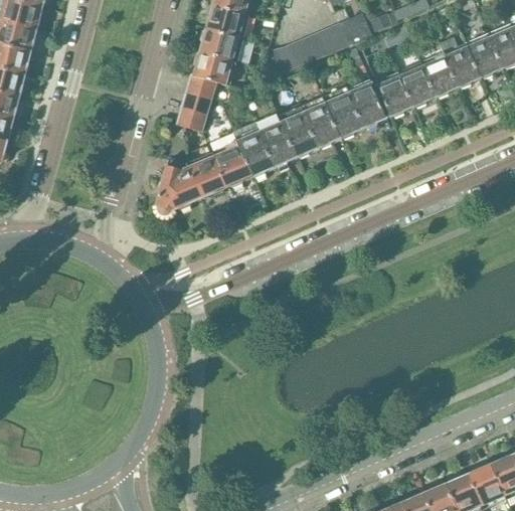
[(4,0),(0,18),(35,27),(36,25),(38,24),(41,15),(39,14),(41,5),(22,0),(4,0)]
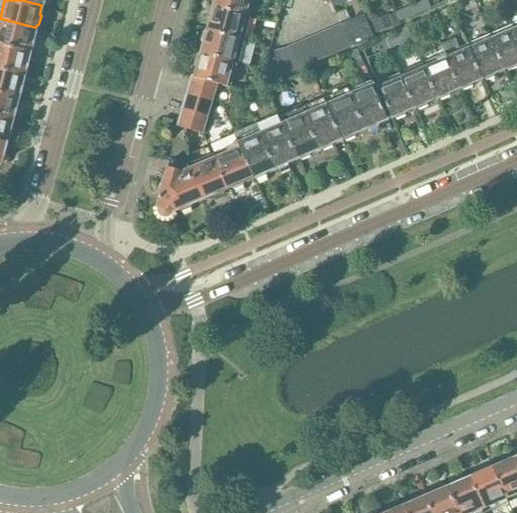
[(249,13),(252,0),(214,0),(213,4),(249,13)]
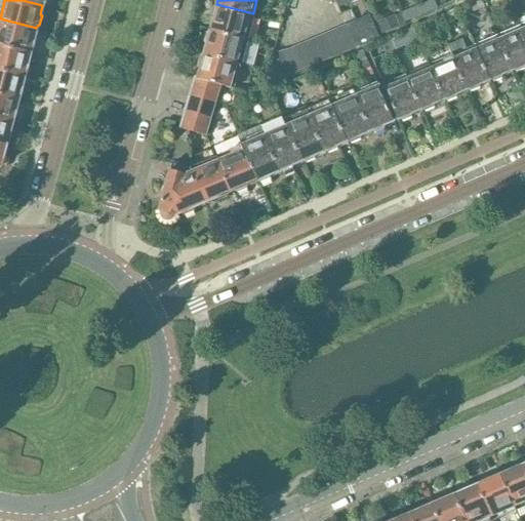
[(437,5),(435,0),(425,0),(422,1),(427,10),(437,5)]
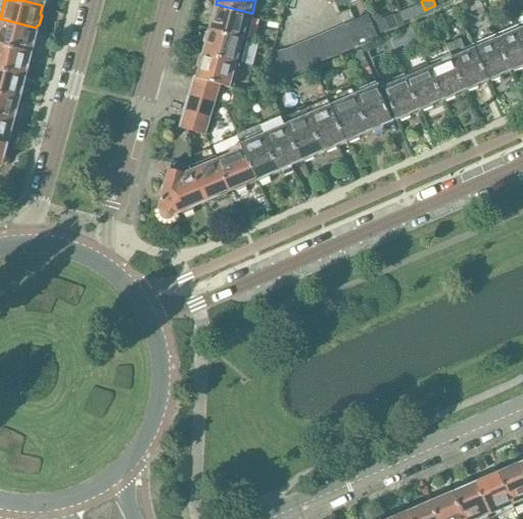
[(470,0),(468,1),(472,8),(483,3),(481,0),(470,0)]
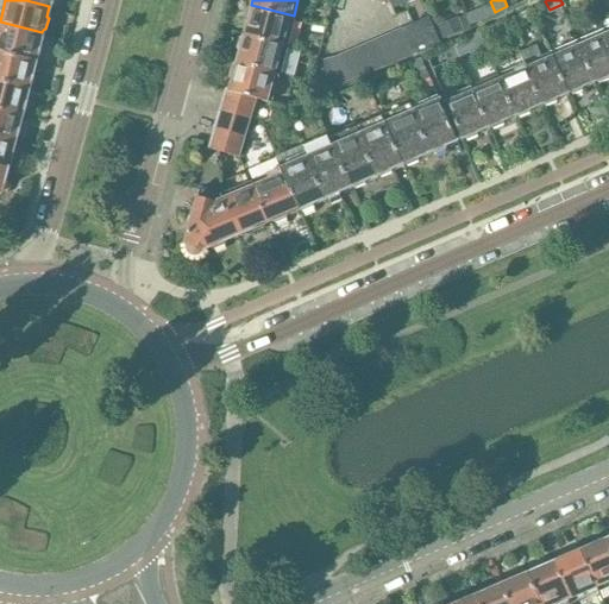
[(490,1),(465,12),(469,23),(495,12),(490,1)]
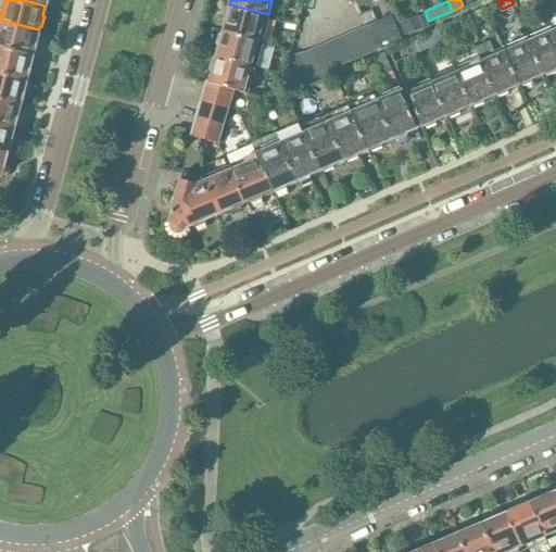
[(261,39),(268,14),(229,4),(229,5),(226,5),(224,16),(226,19),(223,29),(261,39)]
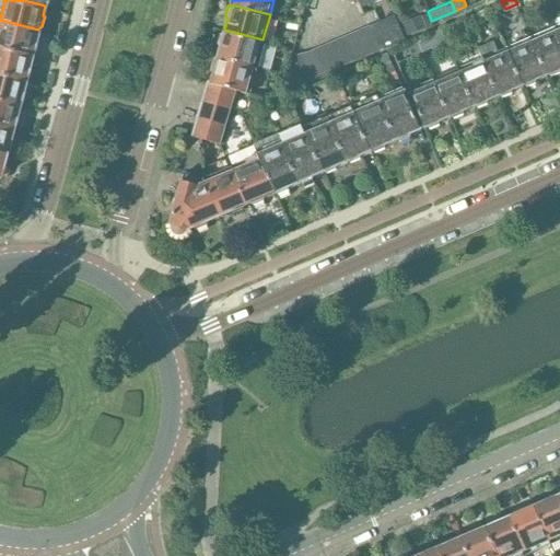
[(489,4),(476,11),(480,20),(493,14),(489,4)]
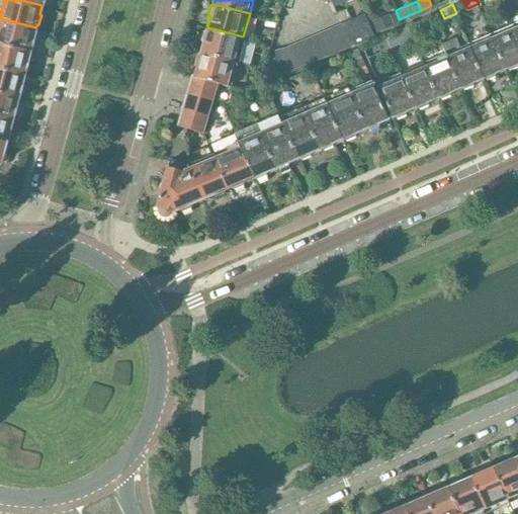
[(279,11),(266,7),(264,17),(276,20),(279,11)]
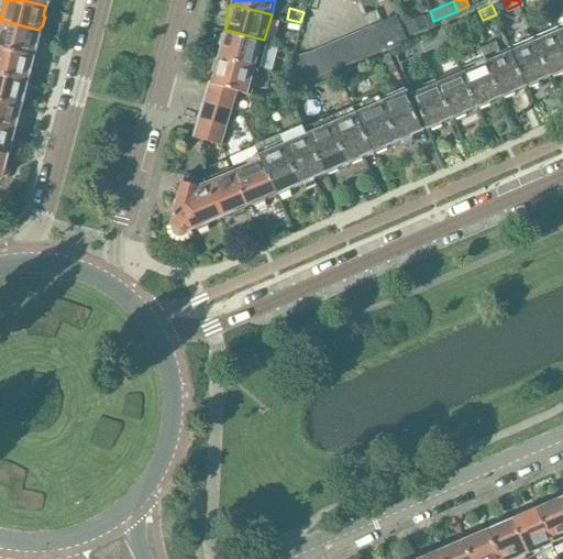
[(423,12),(404,20),(409,33),(433,22),(433,21),(430,11),(423,13),(423,12)]
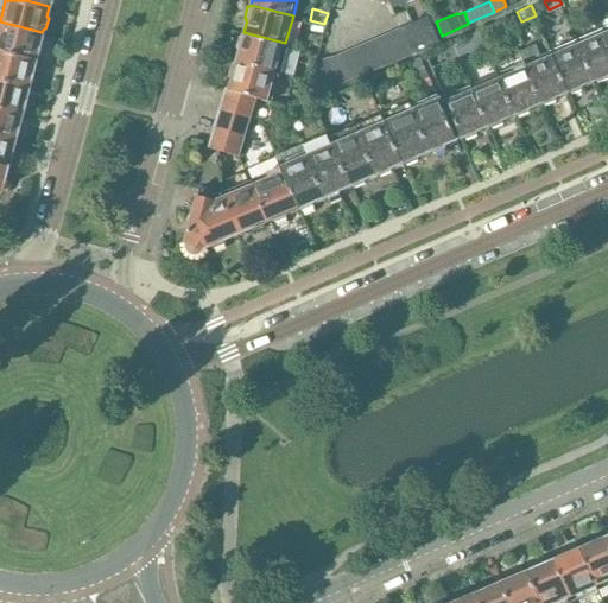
[(399,25),(411,52),(439,40),(429,13),(399,25)]
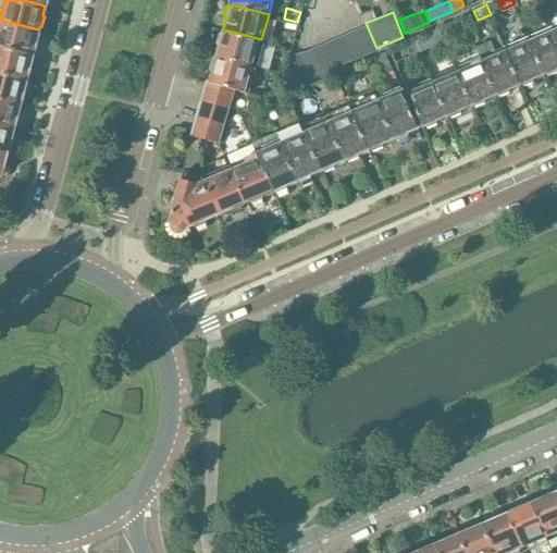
[(461,15),(448,22),(453,33),(467,26),(461,15)]
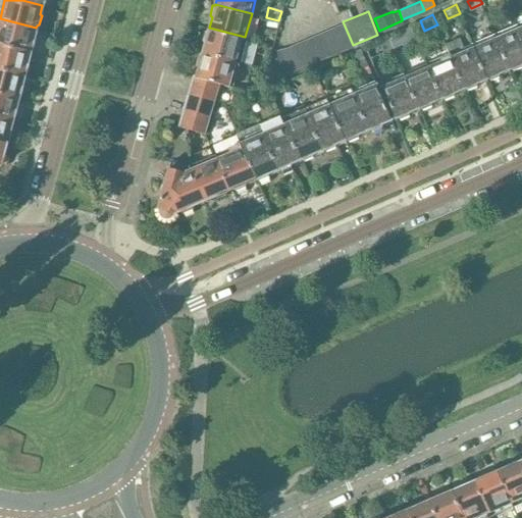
[(0,18),(0,42),(30,51),(31,48),(33,47),(35,39),(33,37),(36,28),(0,18)]
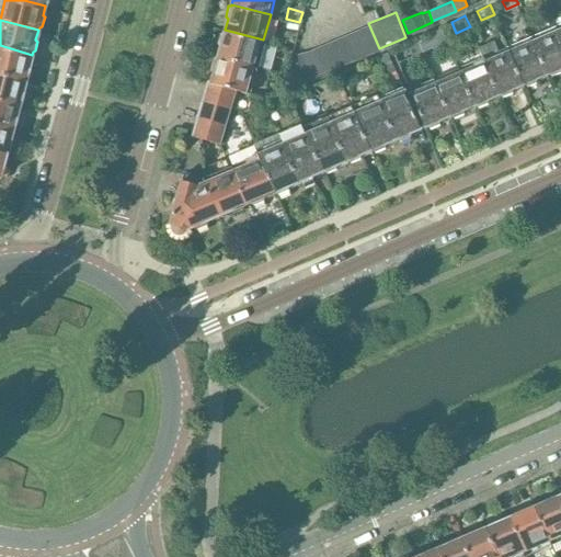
[(379,48),(368,23),(307,49),(296,54),(304,81),(379,48)]
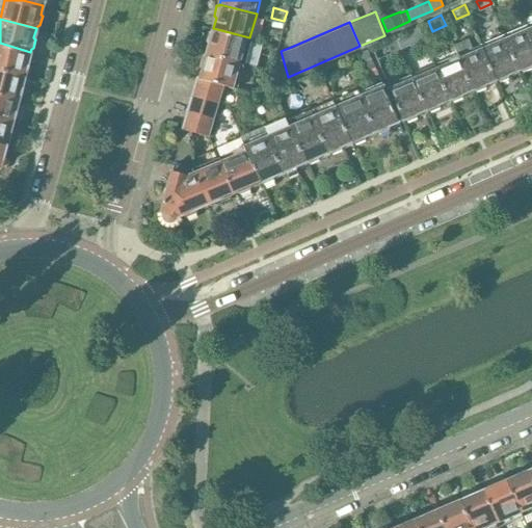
[(531,34),(527,23),(504,33),(520,69),(521,68),(523,70),(531,66),(531,34)]
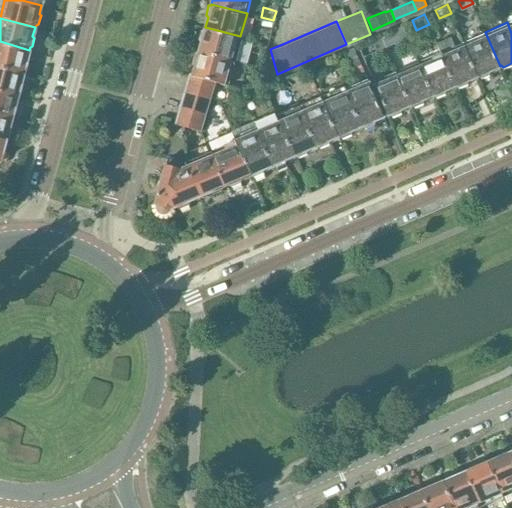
[(402,24),(392,29),(395,37),(406,32),(402,24)]
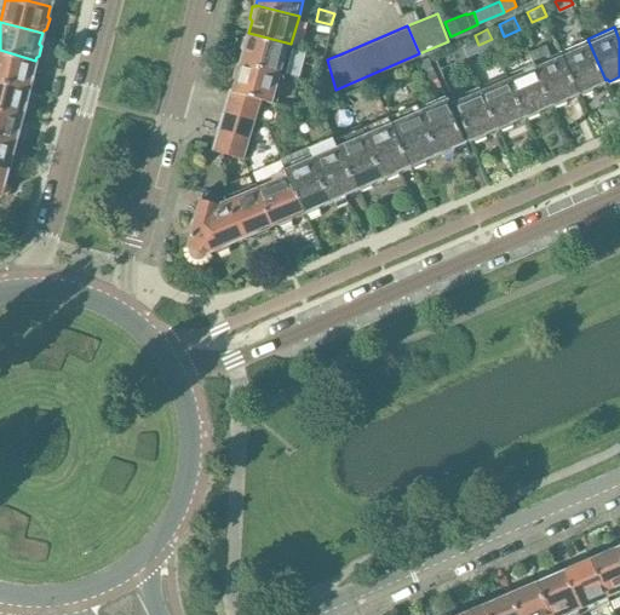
[(283,73),(291,44),(248,33),(248,35),(245,35),(241,47),(244,50),(241,62),(283,73)]
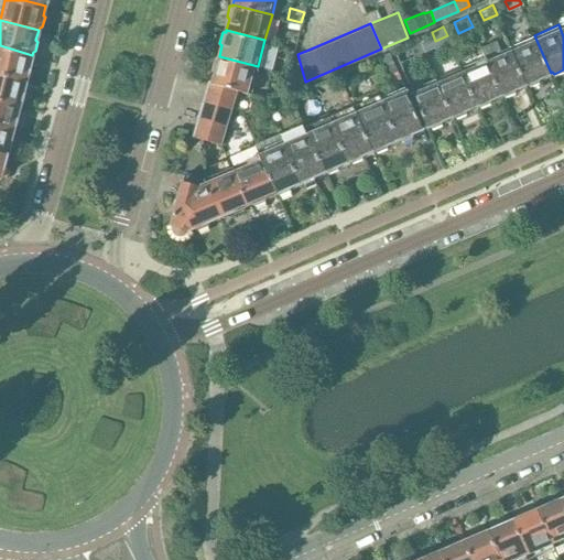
[(534,35),(510,45),(527,84),(527,83),(530,85),(540,81),(540,78),(551,73),(534,35)]
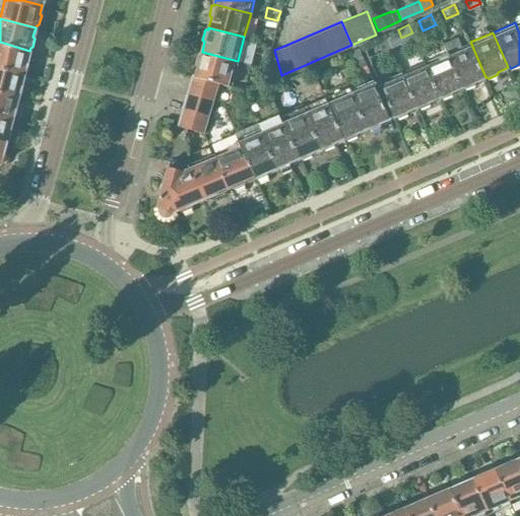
[(377,38),(383,52),(392,48),(386,34),(377,38)]
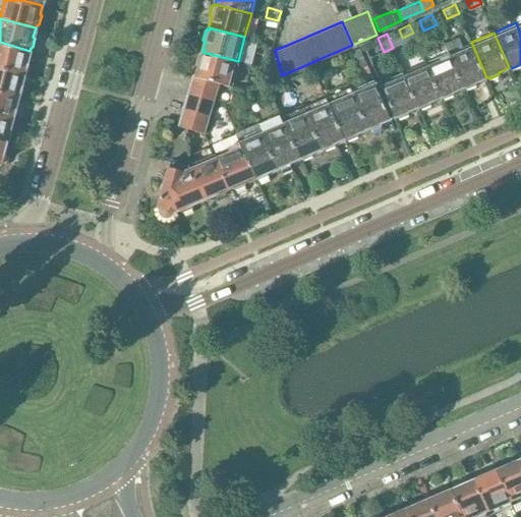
[(471,42),(470,43),(463,46),(459,36),(444,42),(448,52),(463,87),(465,87),(467,88),(476,84),(476,81),(486,77),(471,42)]
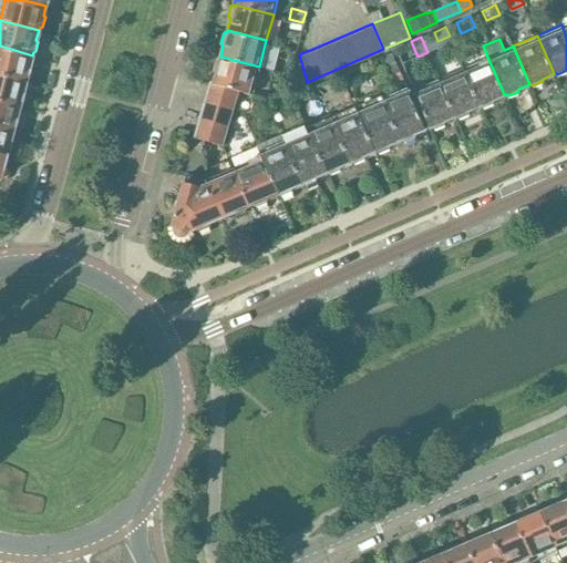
[(0,45),(0,72),(26,79),(27,77),(29,75),(31,68),(29,65),(32,55),(0,45)]
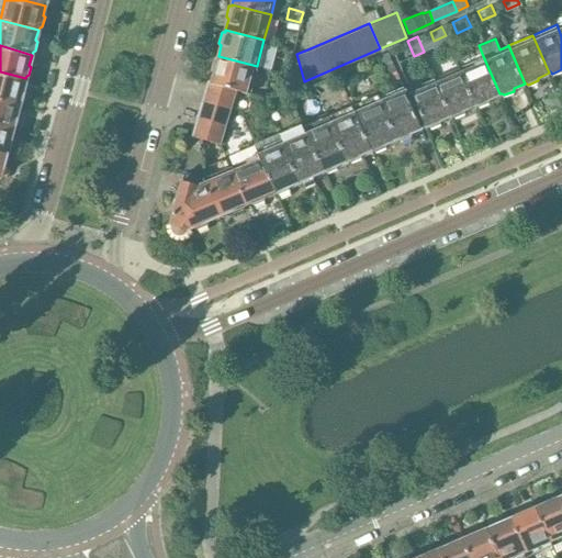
[(400,77),(388,51),(379,55),(391,80),(400,77)]
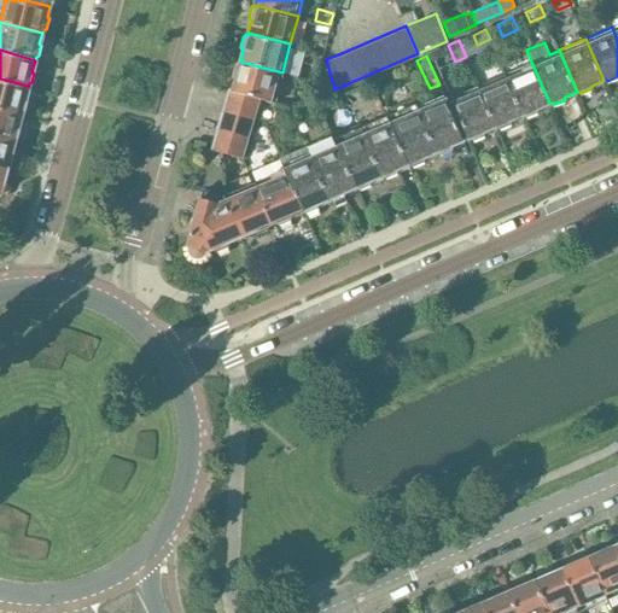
[(275,101),(283,73),(240,62),(239,63),(237,63),(233,75),(235,77),(233,88),(231,87),(229,88),(261,97),(275,101)]
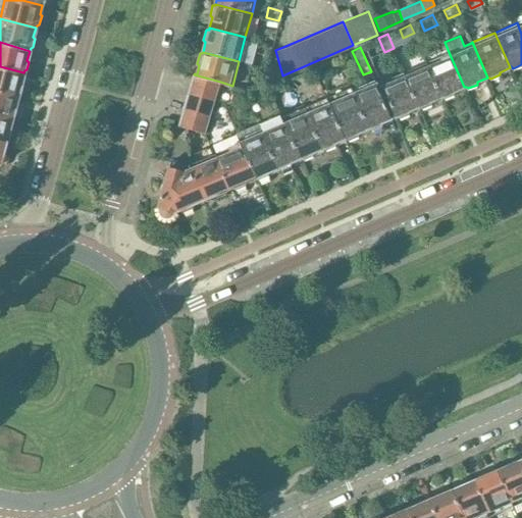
[(449,52),(426,62),(441,97),(444,96),(446,98),(454,94),(454,92),(464,87),(449,52)]
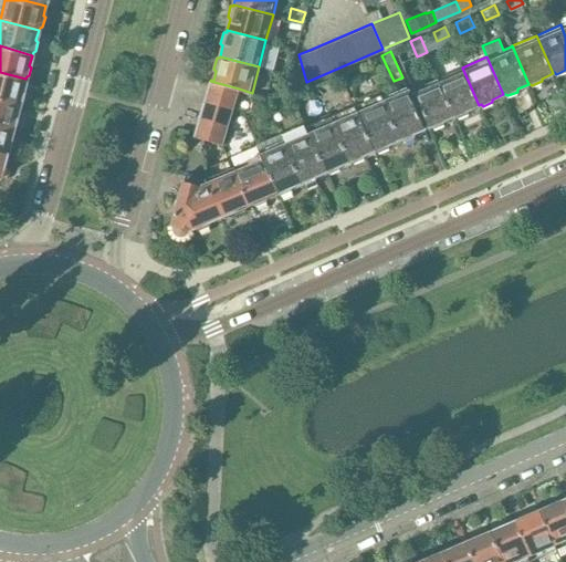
[(278,61),(275,71),(289,74),(291,64),(278,61)]
